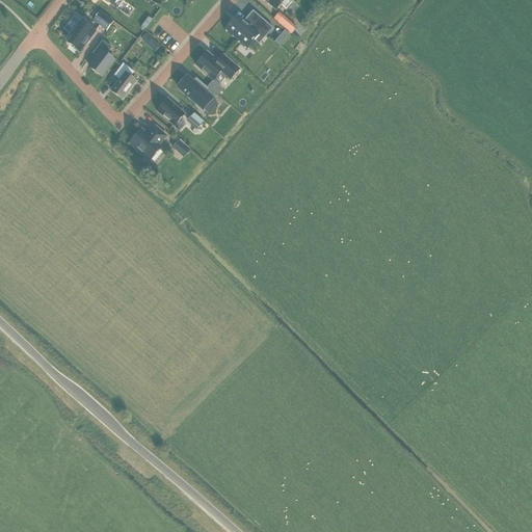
[(266,0),(277,8),(284,0),(266,0)]
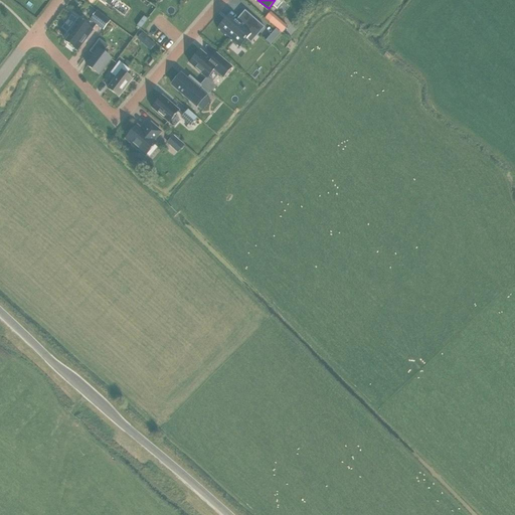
[(217,28),(217,29),(239,48),(240,47),(239,46),(244,41),(246,39),(245,39),(252,31),(258,36),(265,27),(244,10),(235,21),(229,16),(218,28),(217,28)]
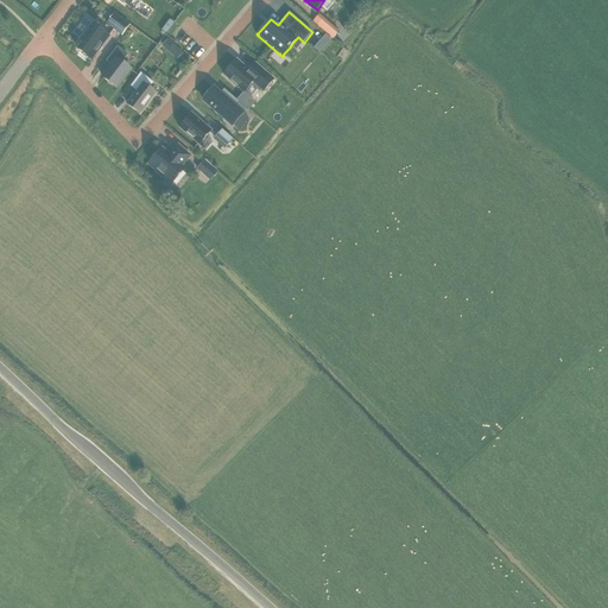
[(130,26),(114,14),(107,24),(122,36),(130,26)]
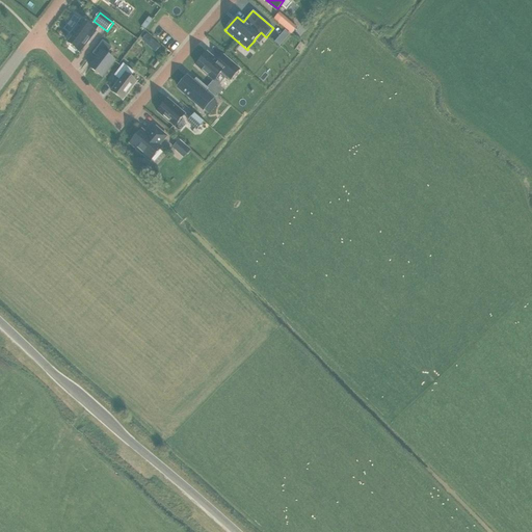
[(283,18),(276,24),(291,36),(297,29),(283,18)]
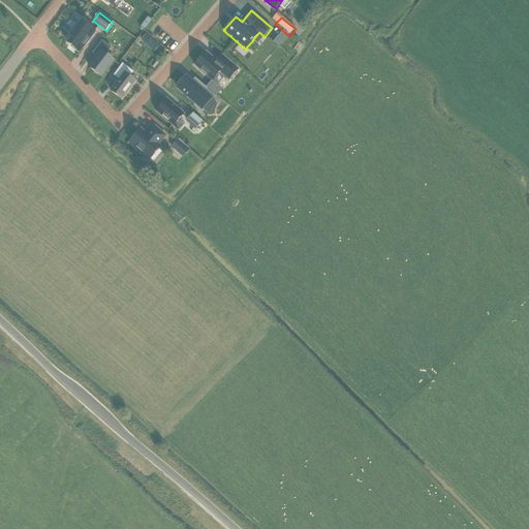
[(76,51),(80,53),(96,31),(82,21),(70,35),(73,37),(68,44),(71,47),(70,48),(75,52),(76,51)]
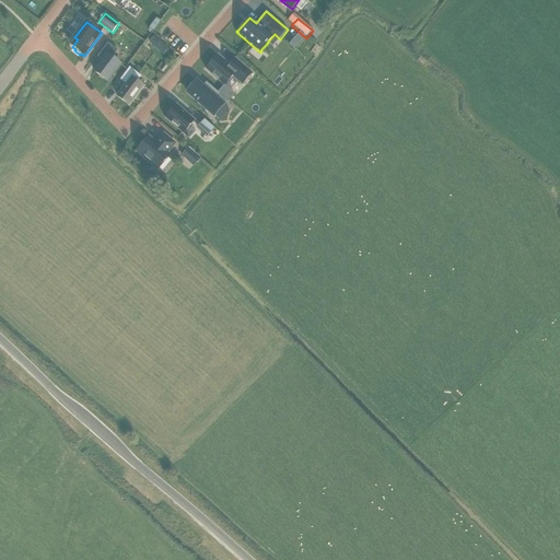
[(159,42),(154,47),(163,56),(168,50),(159,42)]
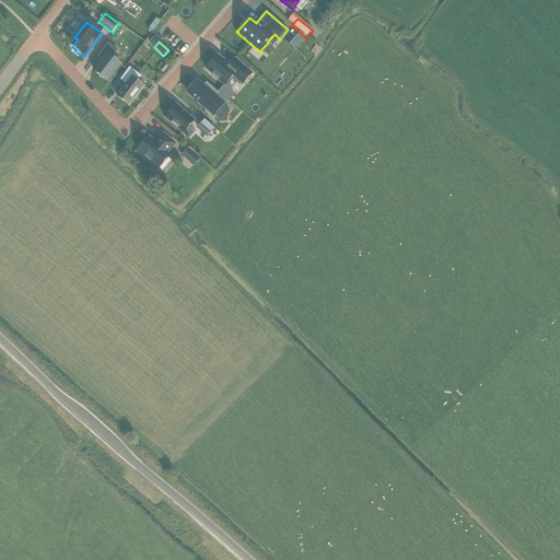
[(103,60),(94,71),(106,81),(120,63),(112,58),(117,50),(107,44),(97,57),(103,60)]
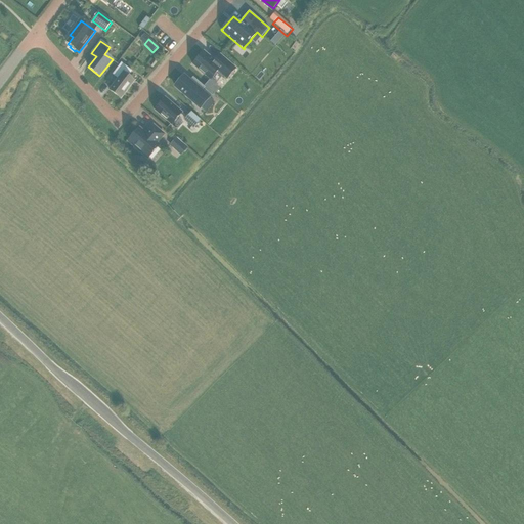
[(204,51),(192,64),(210,80),(218,72),(226,80),(236,69),(220,55),(215,61),(204,51)]
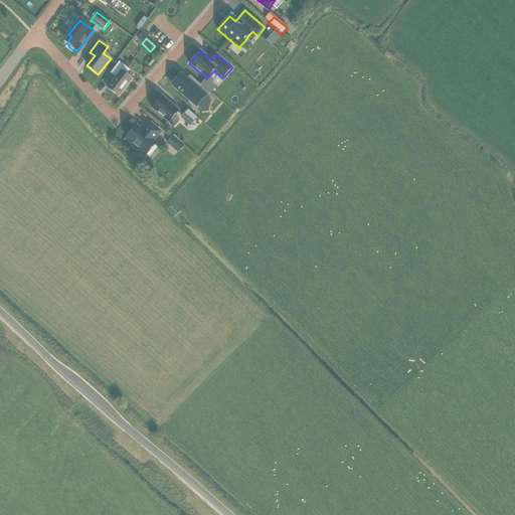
[(116,77),(108,89),(119,97),(132,79),(126,74),(130,70),(119,62),(111,73),(116,77)]
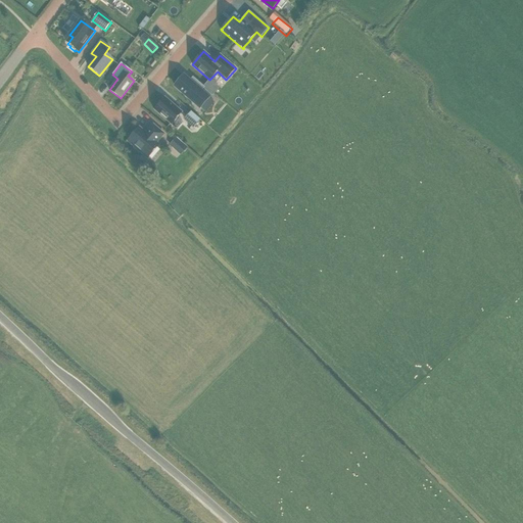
[(191,83),(183,76),(175,86),(198,106),(207,96),(201,91),(204,87),(194,79),(191,83)]
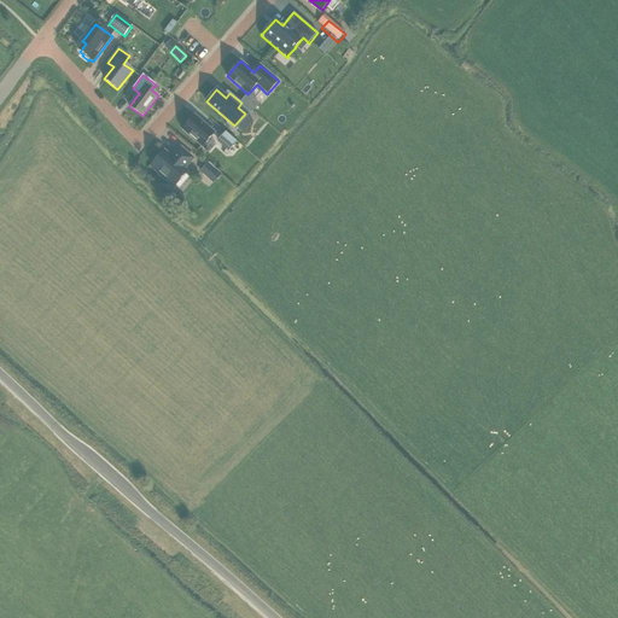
[(194,116),(182,130),(202,147),(215,133),(194,116)]
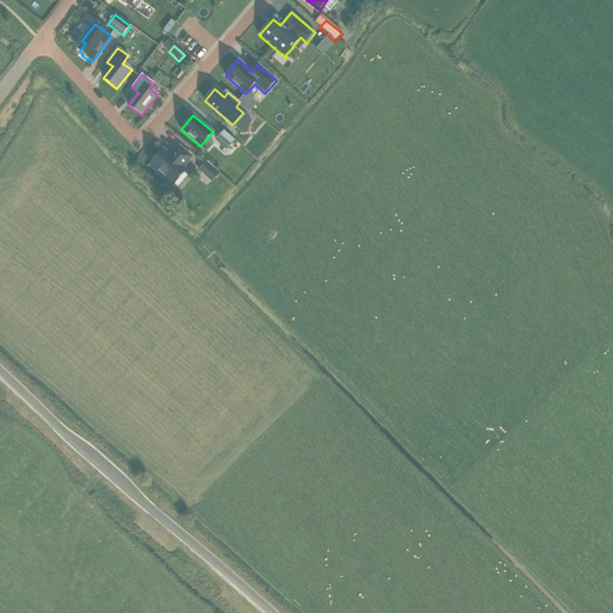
[(216,140),(226,151),(235,141),(224,131),(216,140)]
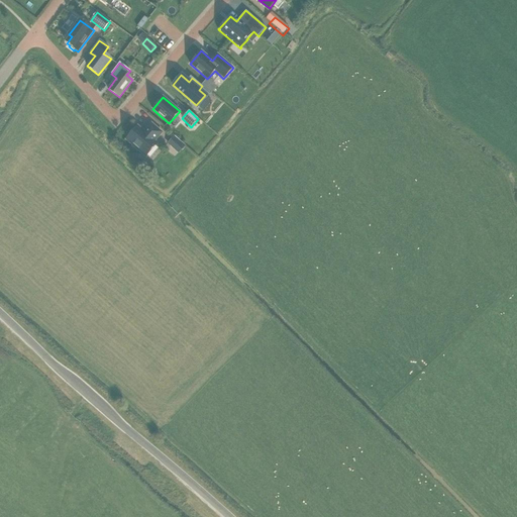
[(157,143),(154,141),(162,132),(151,123),(145,129),(146,130),(144,132),(137,126),(126,139),(133,145),(132,146),(137,150),(138,149),(145,157),(157,143)]
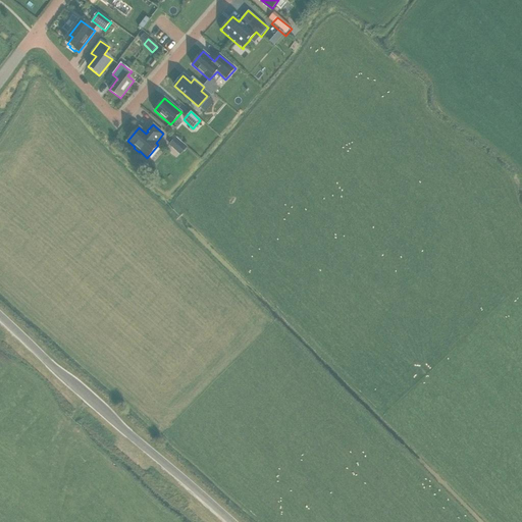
[(175,138),(170,145),(180,154),(187,147),(175,138)]
